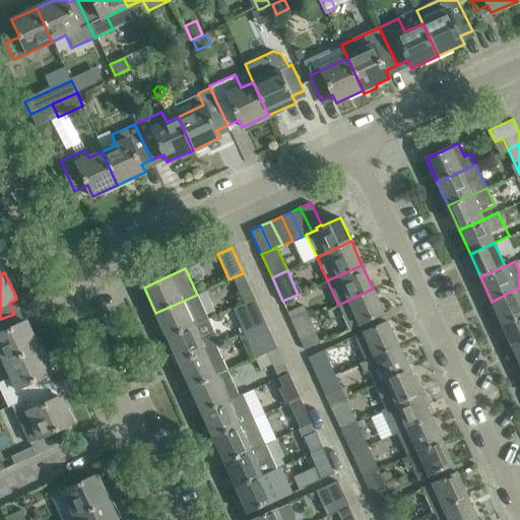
[(244,303),(254,299),(247,281),(237,286),(244,303)]
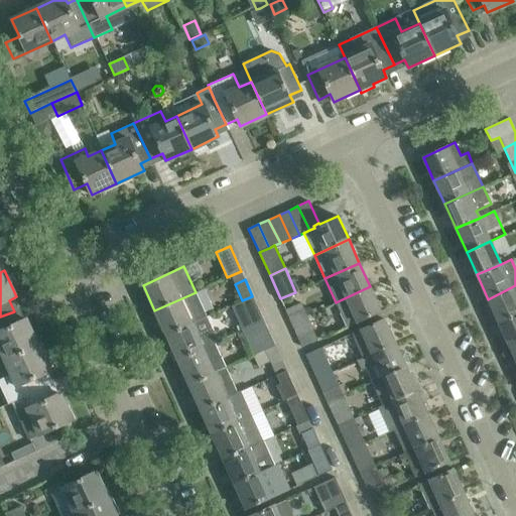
[(515,285),(488,299),(498,321),(515,312),(515,285)]
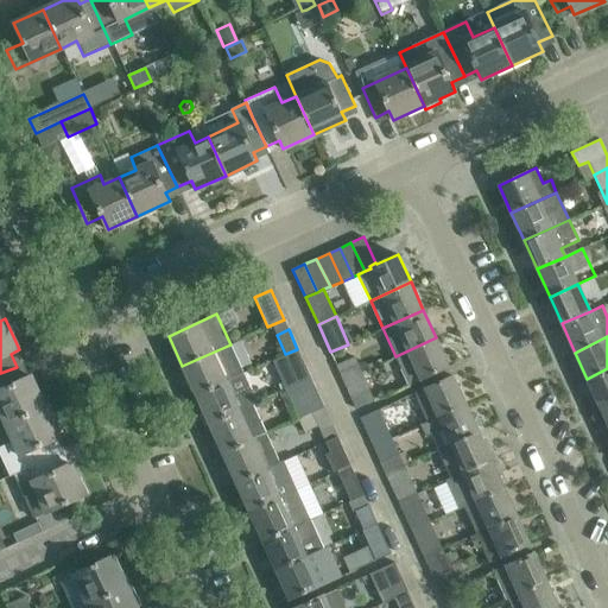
[(409,385),(449,367),(436,337),(396,356),(409,385)]
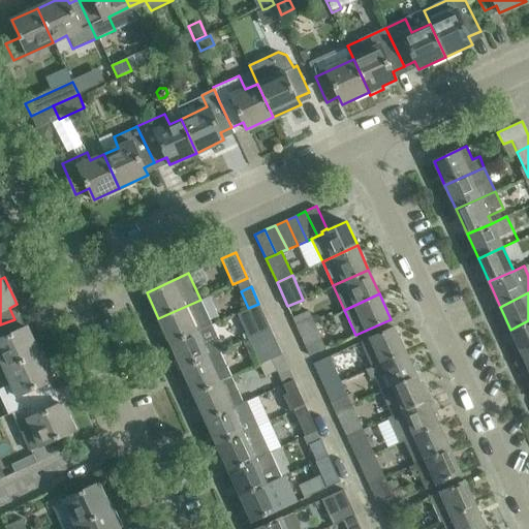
[(212,324),(200,300),(158,318),(170,344),(212,324)]
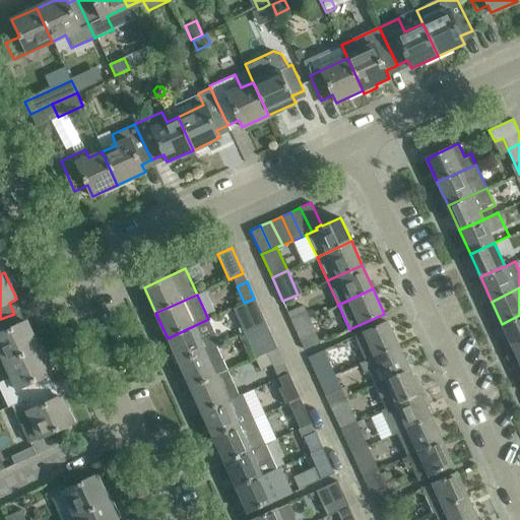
[(266,323),(262,314),(254,299),(244,303),(252,319),(241,324),(245,333),(256,328),(266,323)]
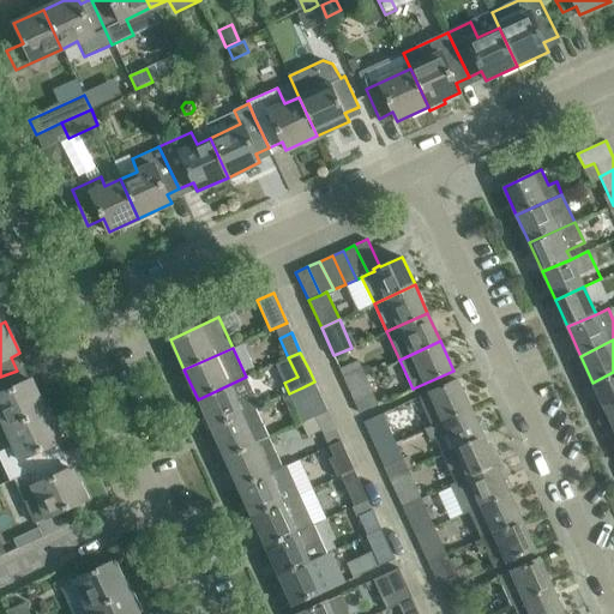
[(347,384),(365,375),(357,360),(339,368),(347,384)]
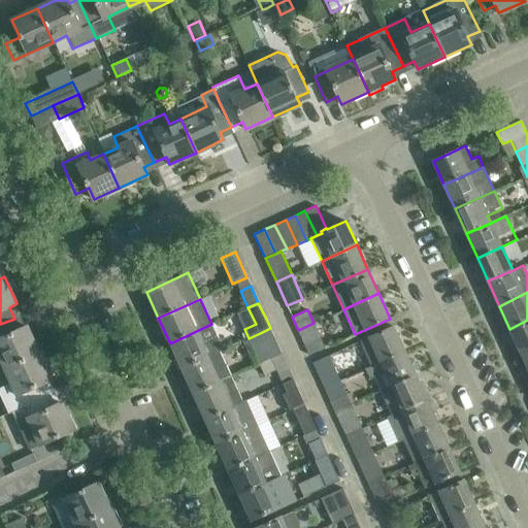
[(14,319),(0,324),(0,357),(5,368),(39,353),(27,326),(20,329),(14,319)]
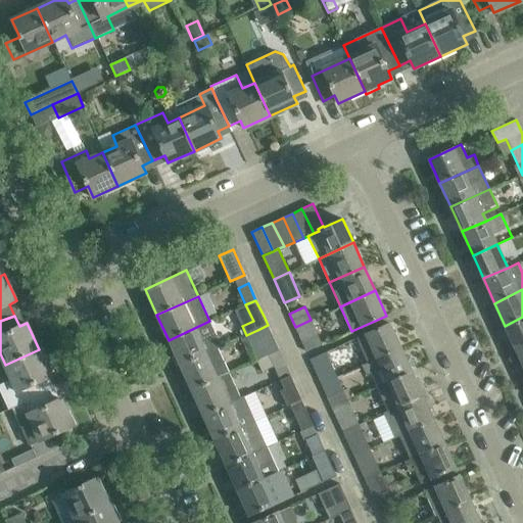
[(522,346),(522,317),(505,326),(516,350),(522,346)]
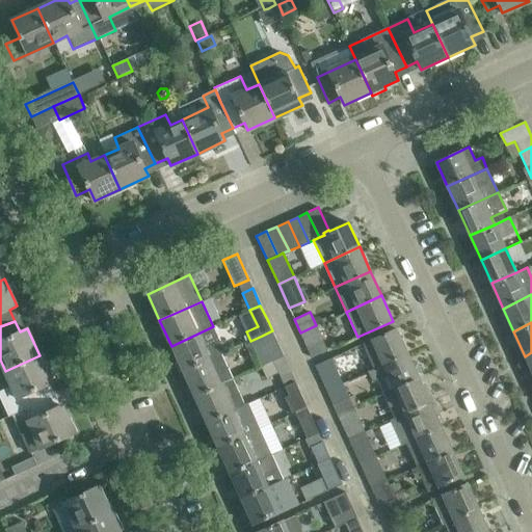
[(327,351),(316,325),(300,333),(307,347),(312,358),(327,351)]
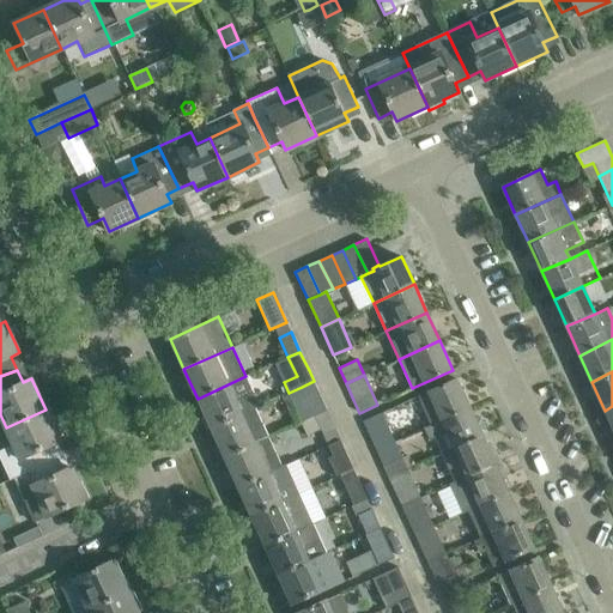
[(211,428),(255,408),(260,406),(246,376),(198,399),(211,428)]
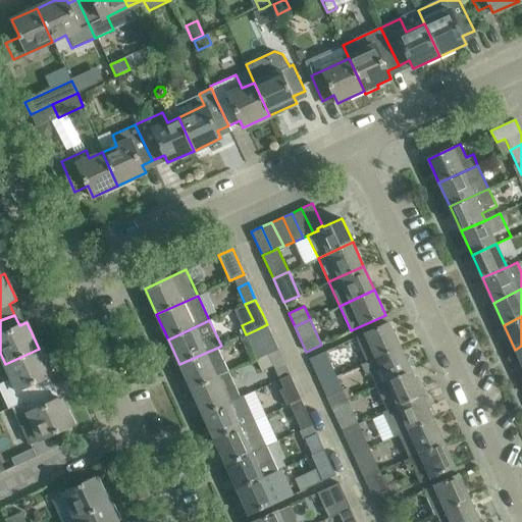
[(356,337),(367,362),(400,347),(388,322),(356,337)]
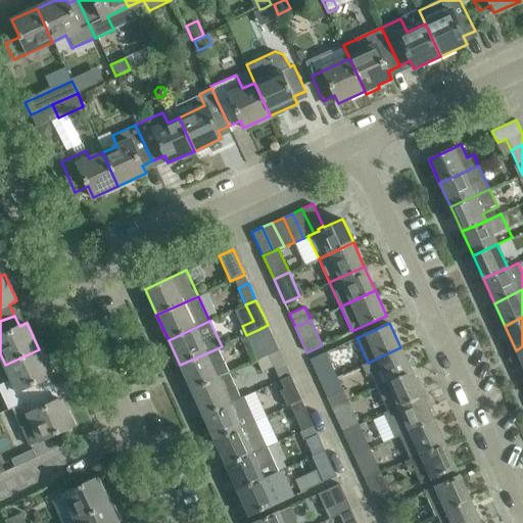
[(279,350),(268,325),(246,335),(257,360),(269,354),(279,350)]
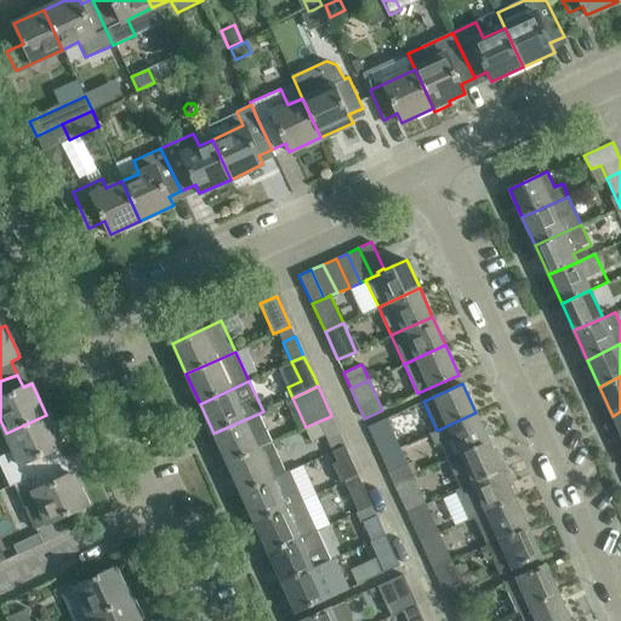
[(440,443),(448,460),(489,440),(494,437),(486,421),(480,423),(476,412),(437,431),(431,433),(436,444),(440,443)]
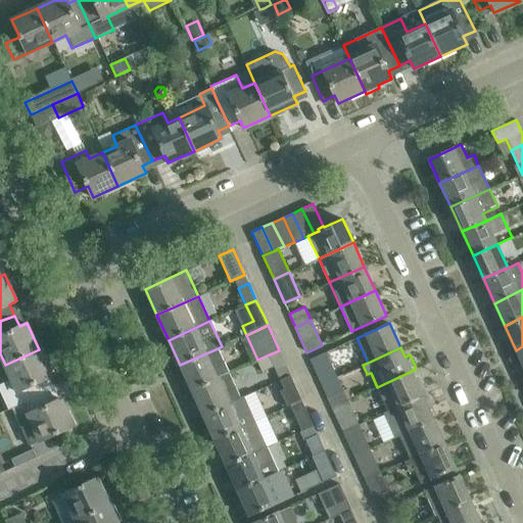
[(229,373),(218,348),(180,365),(191,390),(229,373)]
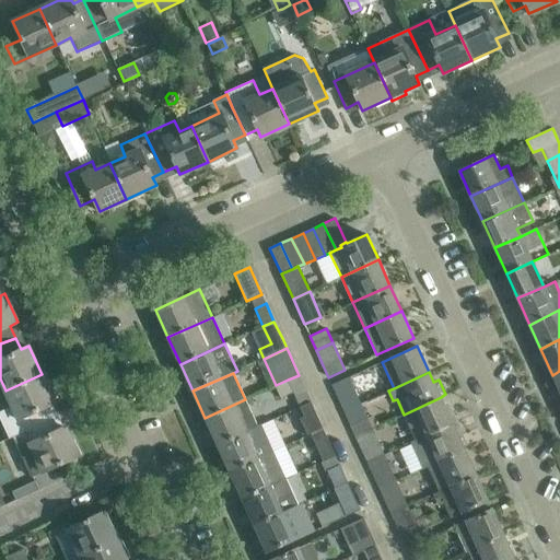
[(13,436),(51,418),(47,407),(55,403),(42,374),(6,391),(19,419),(9,424),(13,436)]
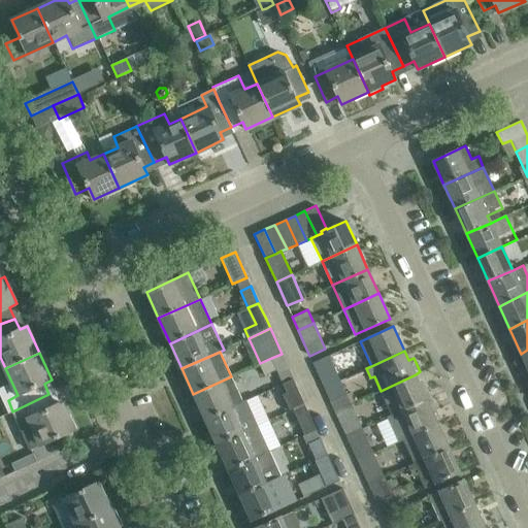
[(282,354),(271,358),(283,384),(293,378),(282,354)]
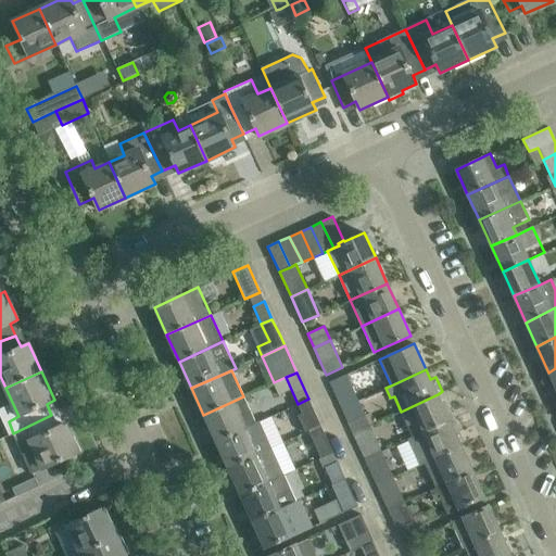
[(346,375),(329,382),(341,407),(357,400),(346,375)]
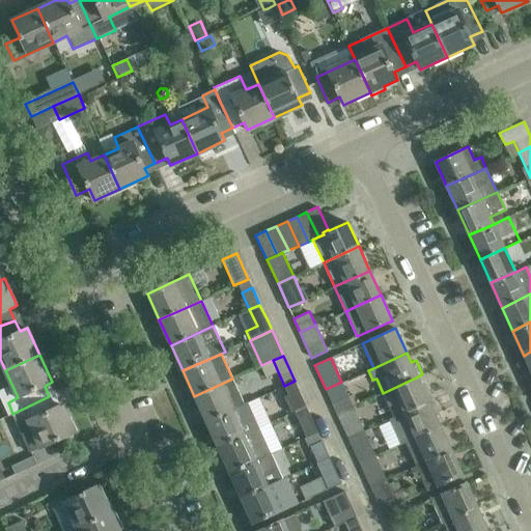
[(422,386),(418,376),(383,393),(394,418),(429,401),(428,400),(432,398),(426,384),(422,386)]
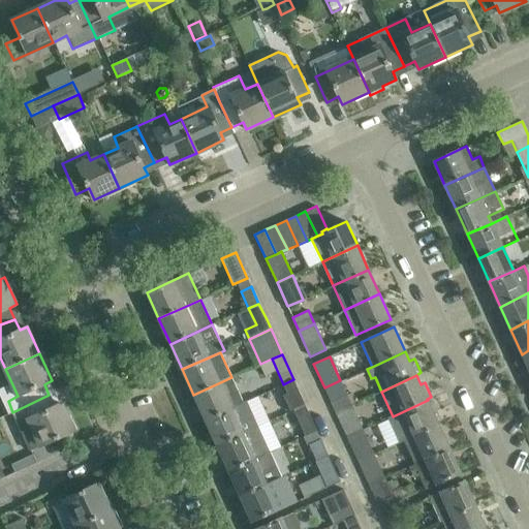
[(205,419),(243,402),(231,377),(193,395),(205,419)]
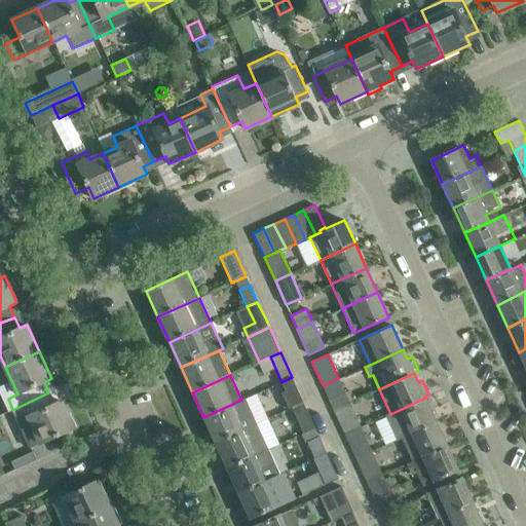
[(338,378),(323,385),(329,400),(345,392),(338,378)]
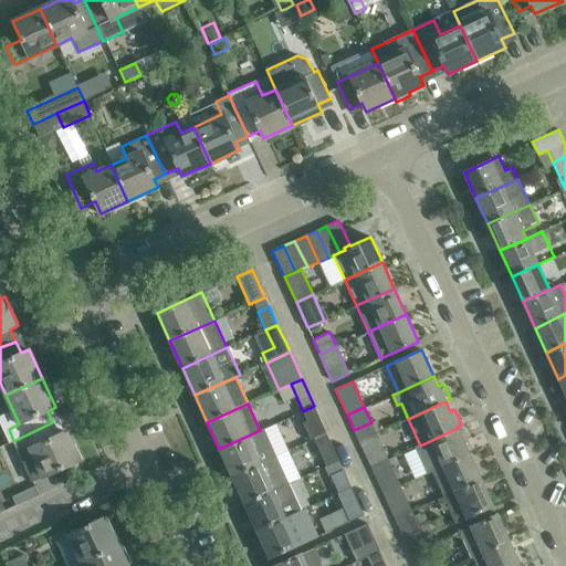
[(307,421),(303,423),(311,440),(314,439),(315,438),(326,432),(318,416),(307,421)]
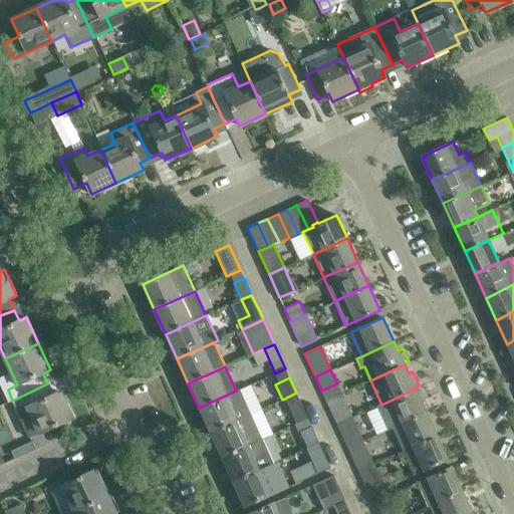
[(47,383),(12,401),(30,438),(72,419),(60,392),(53,396),(47,383)]
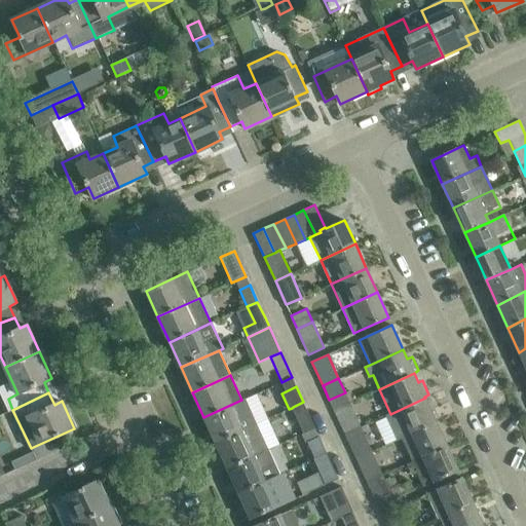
[(329,400),(339,420),(354,413),(345,392),(329,400)]
